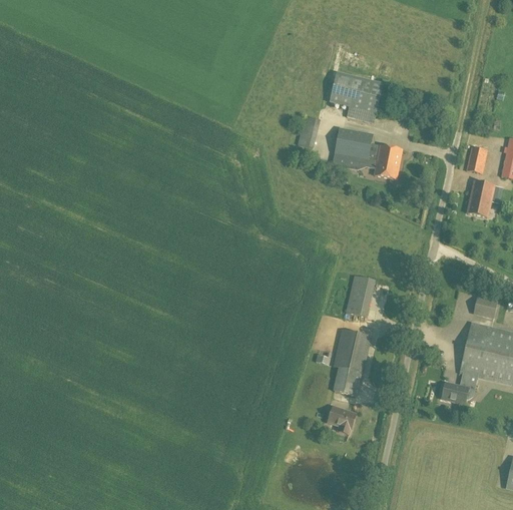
[(401,41),(398,48),(413,55),(416,48),(401,41)]
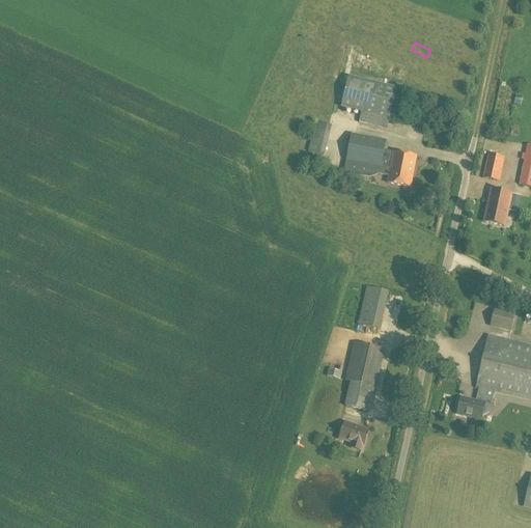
[(361,110),(359,120),(387,128),(397,86),(348,75),(341,106),(361,110)]
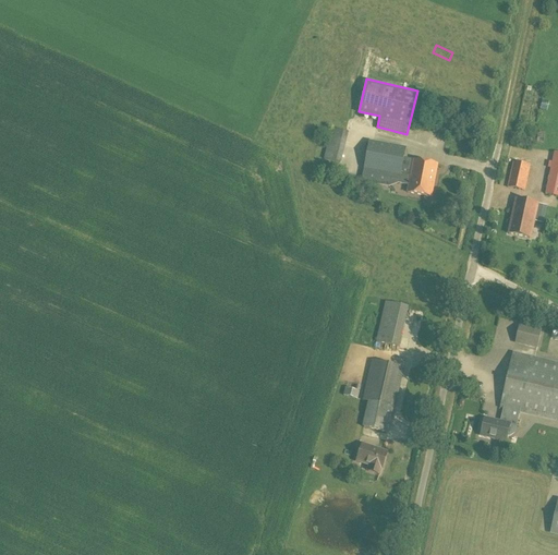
[(324,156),(341,160),(349,130),(331,125),(324,156)]
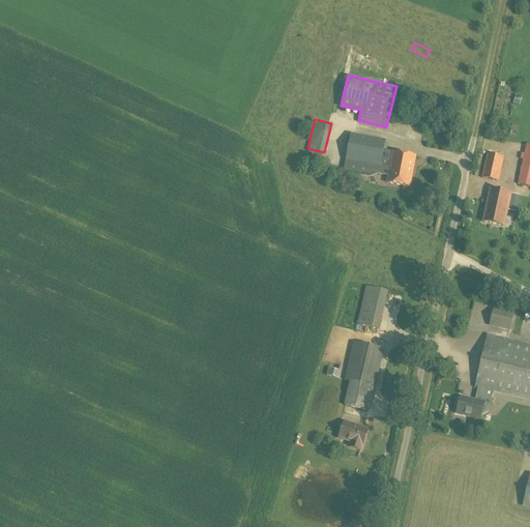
[(388,173),(387,181),(409,185),(415,154),(384,148),(386,138),(351,132),(344,171),(378,177),(379,172),(388,173)]
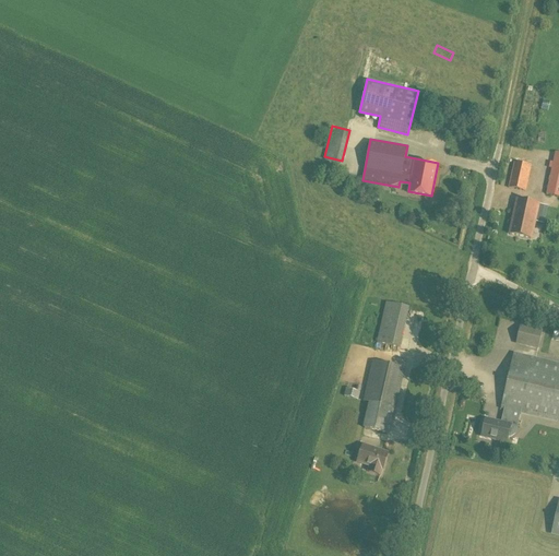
[(509,185),(525,188),(531,163),(513,160),(509,185)]
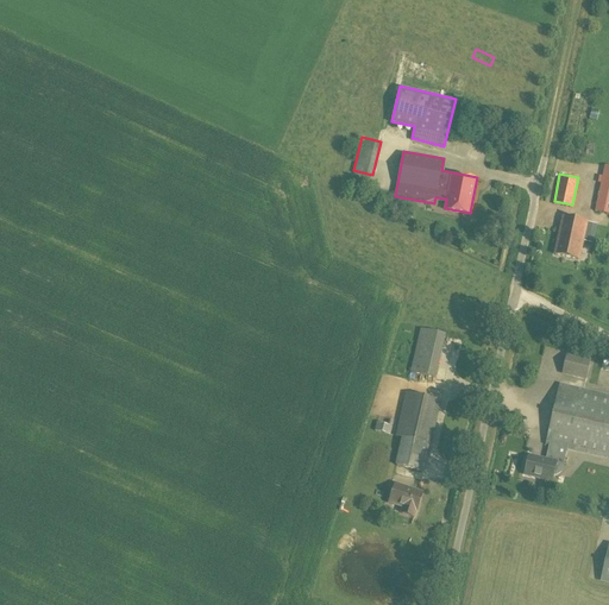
[(595,208),(608,210),(608,174),(602,174),(595,208)]
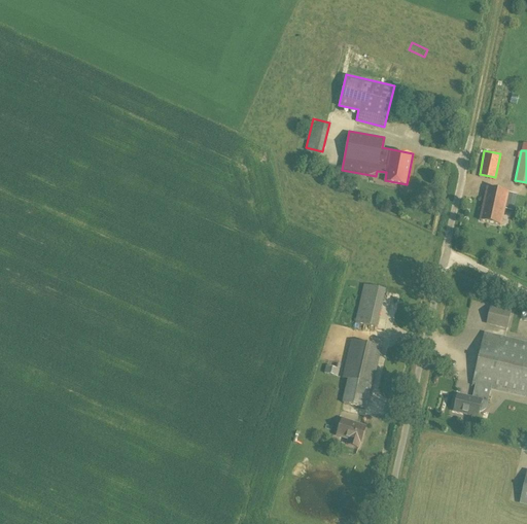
[(508,190),(487,185),(480,218),(501,222),(508,190)]
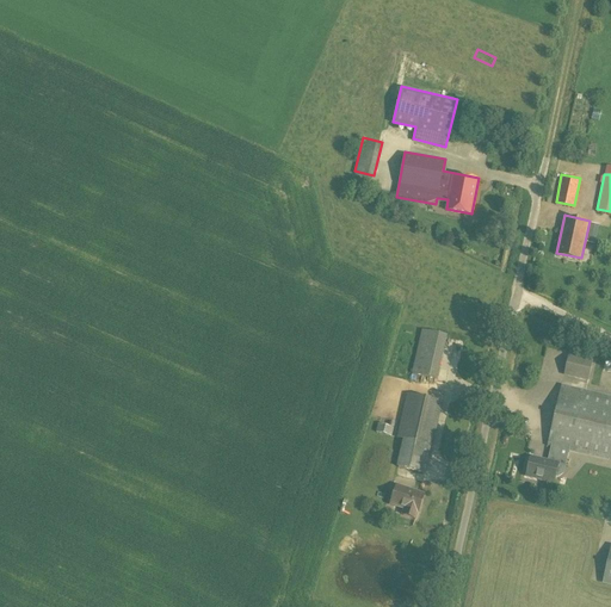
[(423,328),(412,371),(437,377),(448,334),(423,328)]
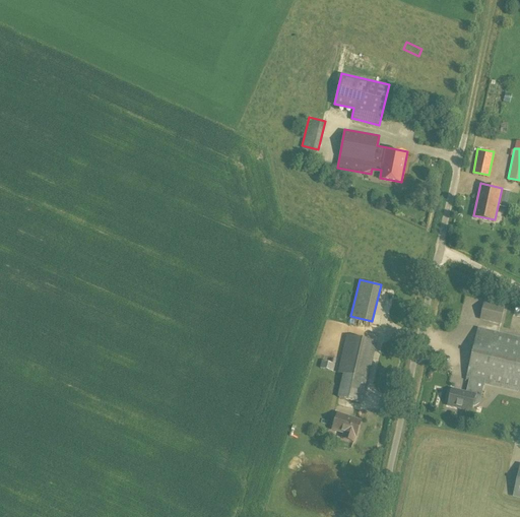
[(479,317),(501,322),(505,305),(483,300),(479,317)]
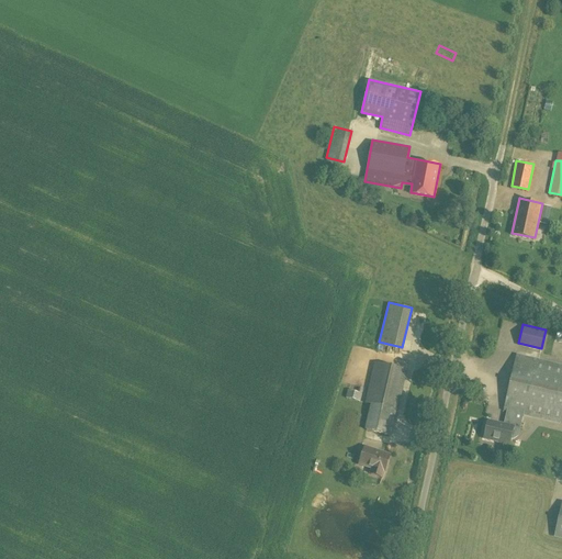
[(484,436),(510,443),(512,437),(513,437),(518,434),(523,413),(561,422),(561,362),(516,353),(503,409),(506,410),(504,422),(489,418),(484,436)]
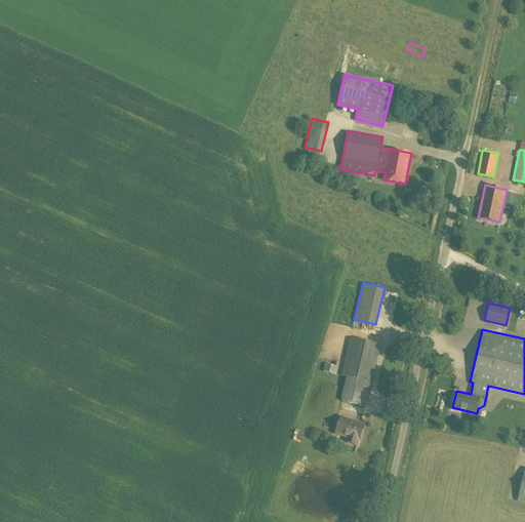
[(370,380),(372,382),(380,344),(350,336),(340,374),(347,375),(340,400),(365,405),(370,380)]
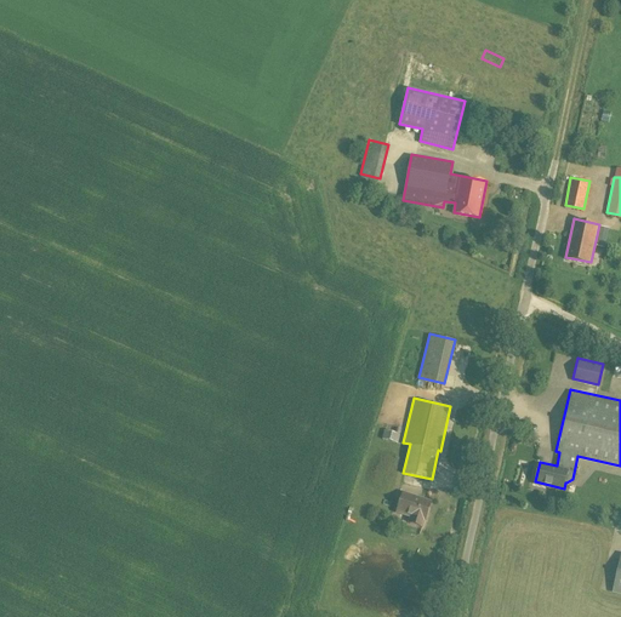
[(391,430),(385,428),(382,436),(398,441),(400,433),(399,433),(403,421),(398,420),(397,424),(393,424),(391,430)]
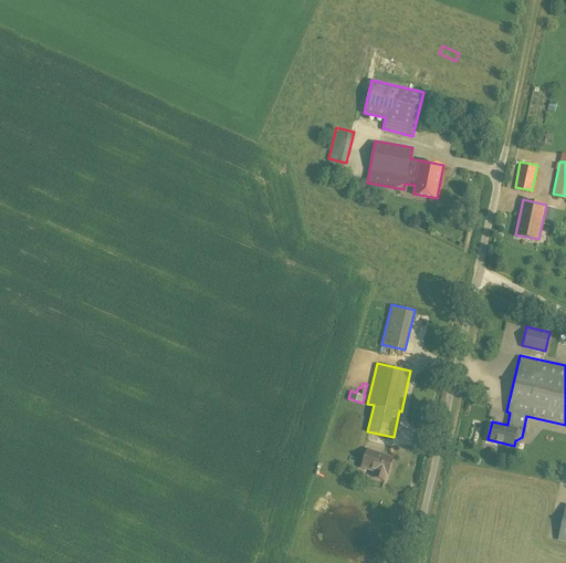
[(394,456),(367,448),(362,466),(374,470),(373,476),(386,480),(388,475),(387,475),(394,456)]
